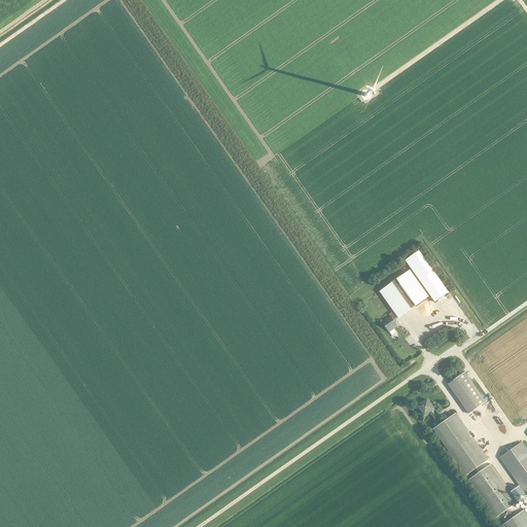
[(419,250),(406,260),(435,303),(449,292),(419,250)]
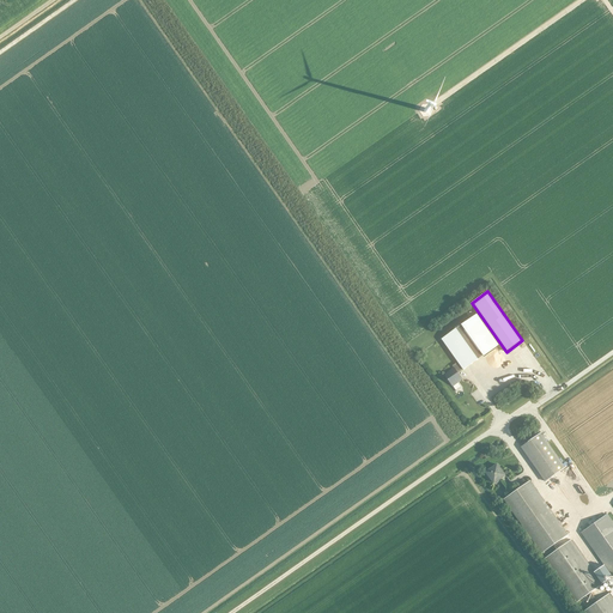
[(462,325),(442,339),(463,370),(498,345),(477,314),(462,325)]
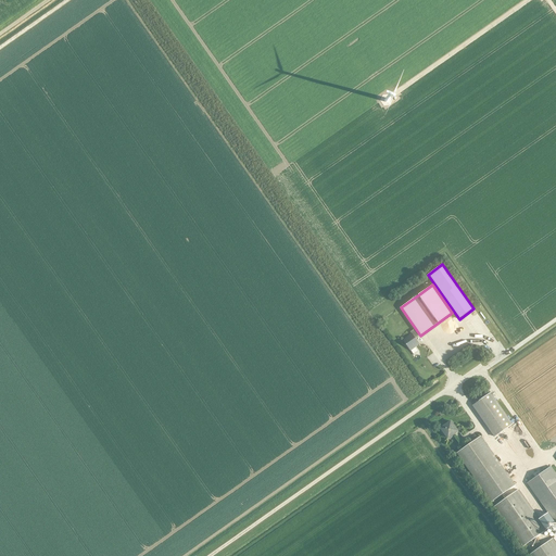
[(403,340),(411,350),(419,343),(413,333),(403,340)]
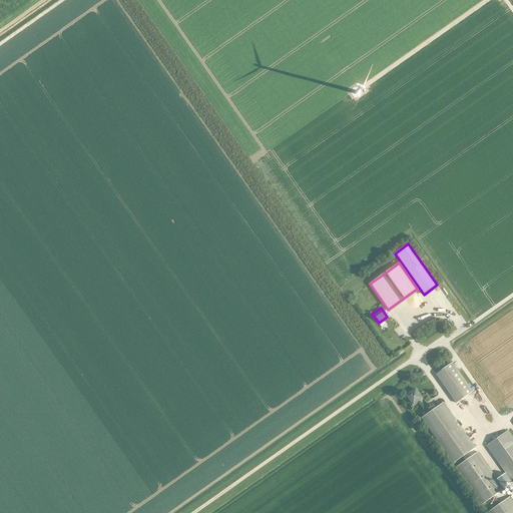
[(473,391),(453,363),(436,374),(456,403),(473,391)]
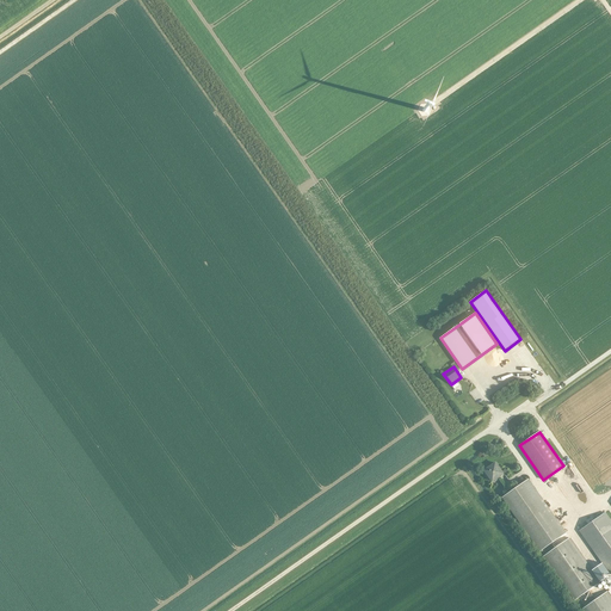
[(495,463),(489,468),(488,467),(482,470),(489,480),(491,479),(493,481),(494,480),(495,481),(499,479),(499,477),(504,474),(495,463)]
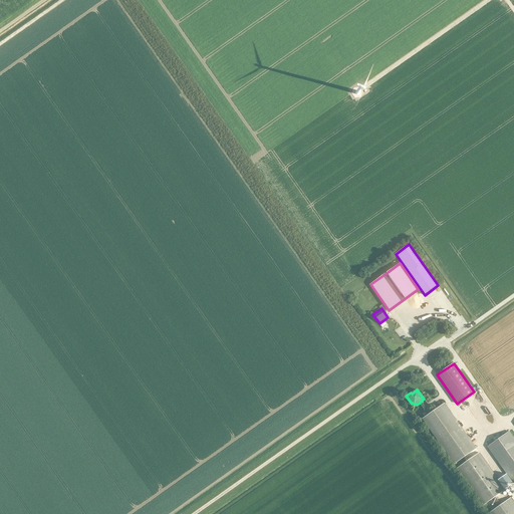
[(454,464),(476,449),(445,404),(423,419),(454,464)]
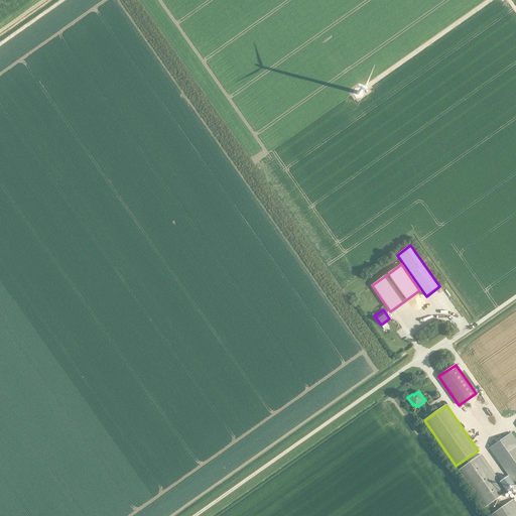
[(515,438),(512,433),(490,448),(508,476),(515,486),(515,485),(515,438)]
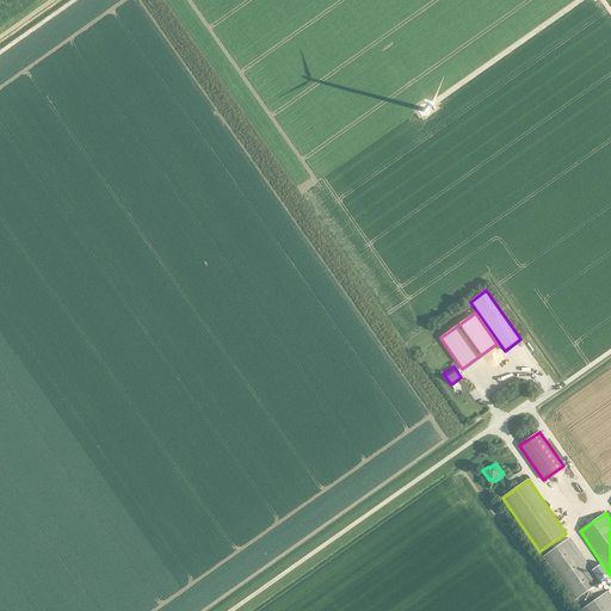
[(593,602),(581,610),(610,610),(610,596),(608,592),(596,600),(588,591),(600,582),(610,575),(602,563),(592,571),(569,538),(543,556),(574,600),(586,592),(588,594),(585,598),(587,602),(591,599),(593,602)]
